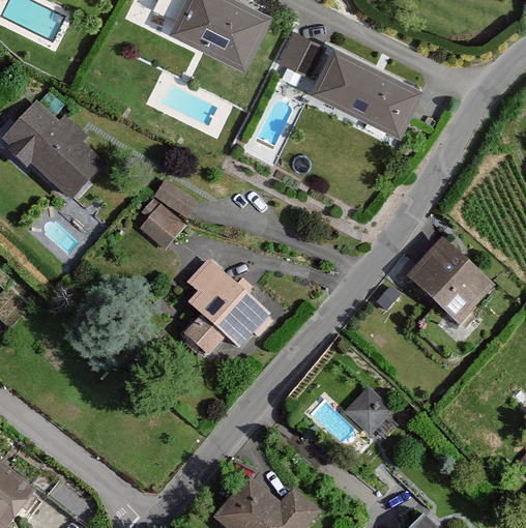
[(271,13),(242,0),(182,0),(170,26),(246,63),(271,13)]
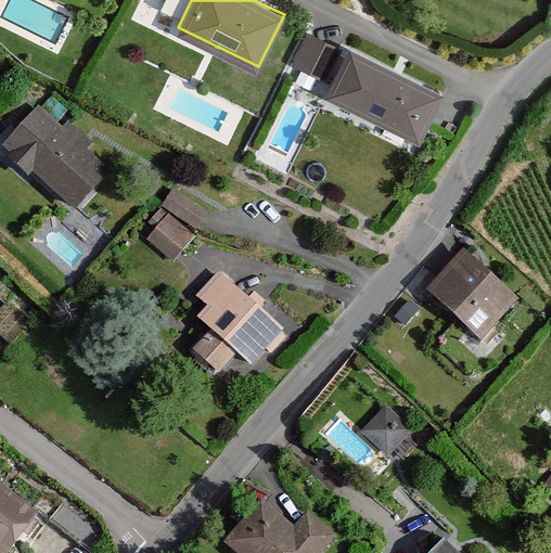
[(336,48),(303,31),(289,63),(322,79),(336,48)]
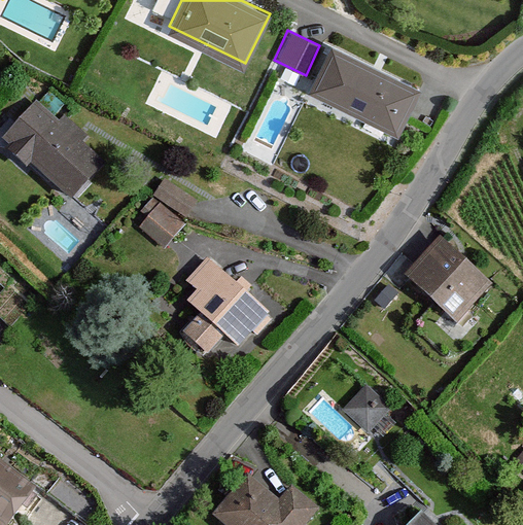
[(421,86),(332,42),(310,86),(399,131),(421,86)]
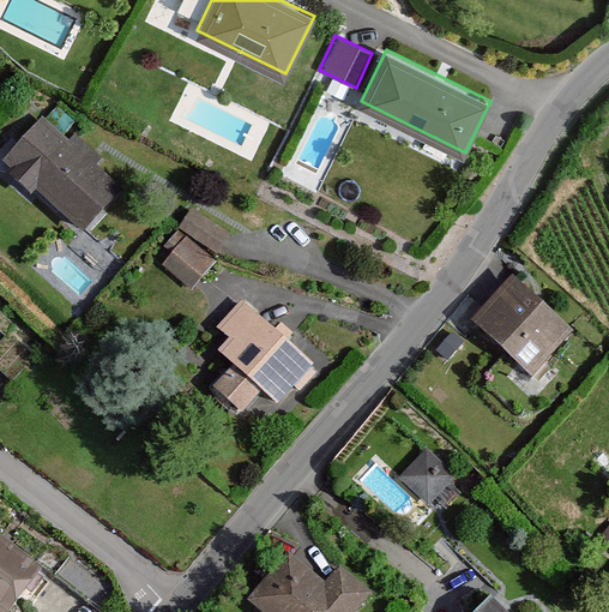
[(115,184),(40,115),(1,159),(77,227),(115,184)]
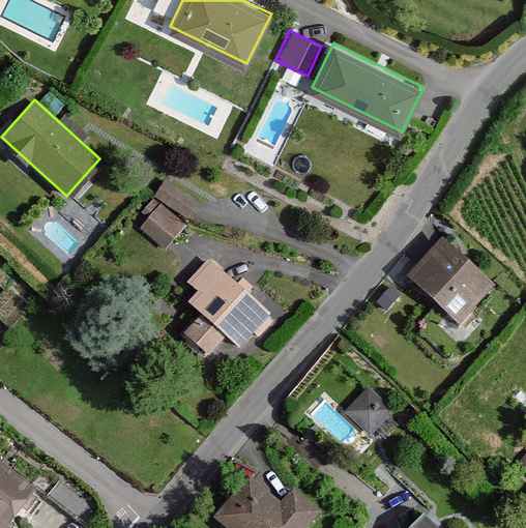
[(196,202),(163,181),(152,197),(185,217),(196,202)]
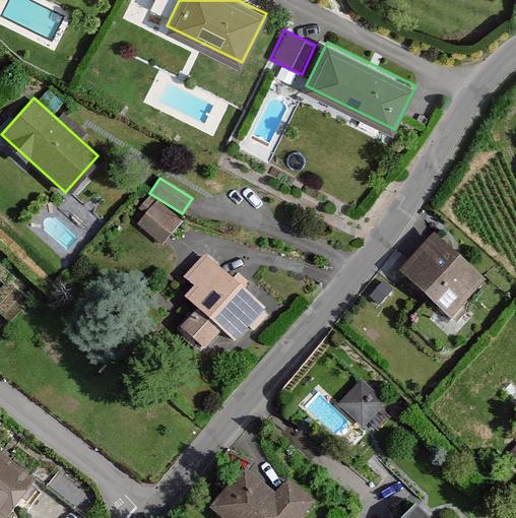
[(179,222),(153,202),(135,224),(160,244),(179,222)]
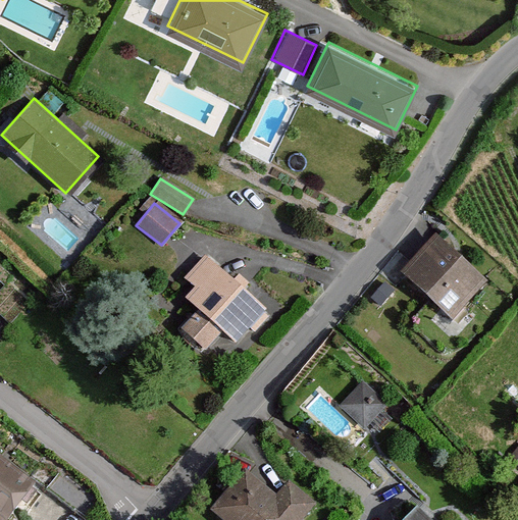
[(485,280),(431,235),(400,272),(454,317),(485,280)]
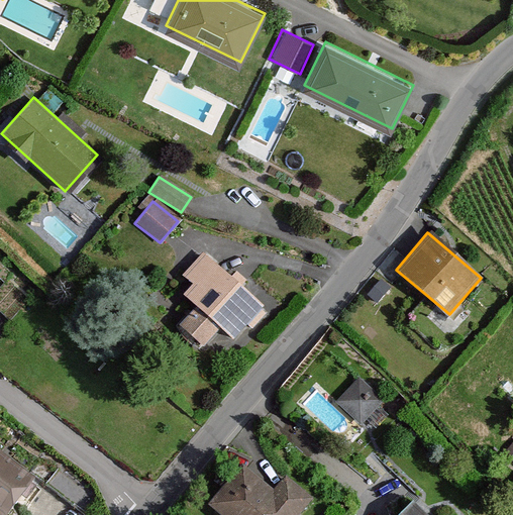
[(197,306),(181,323),(205,344),(222,325),(236,336),(263,307),(201,251),(181,274),(193,284),(184,294),(197,306)]
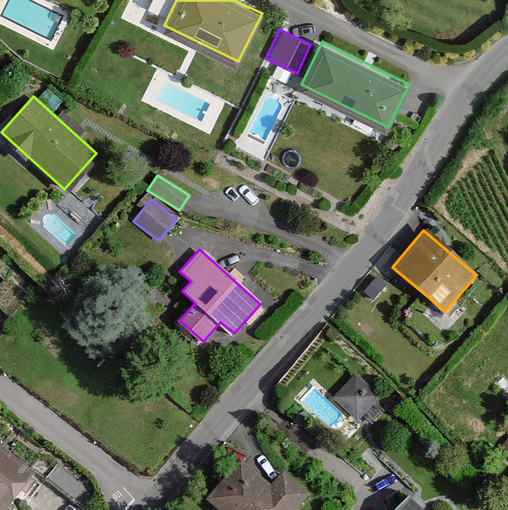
[(218,350),(228,335),(217,326),(206,341),(218,350)]
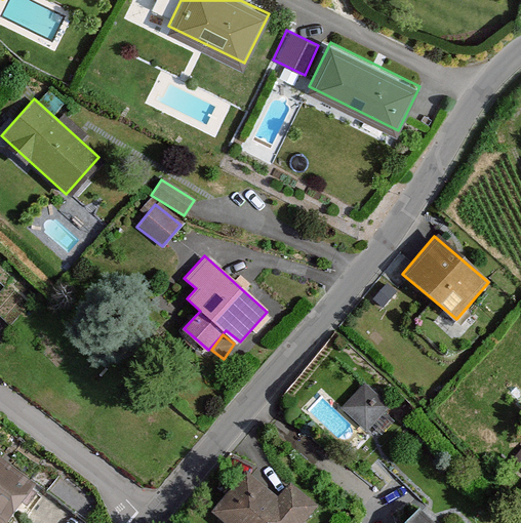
[(388,405),(361,381),(337,409),(364,432),(388,405)]
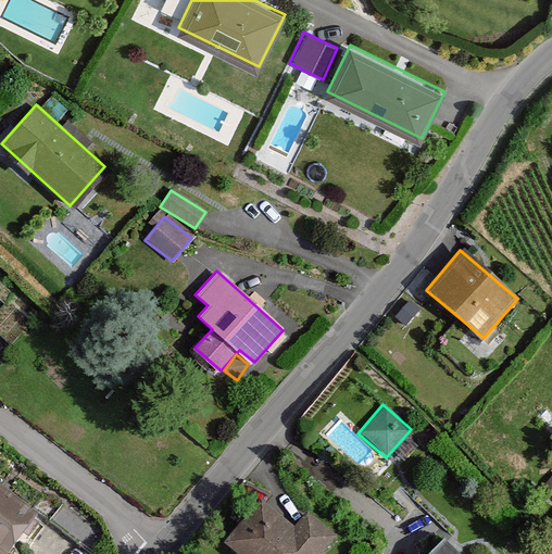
[(3,553),(34,515),(0,490),(0,553),(3,553)]
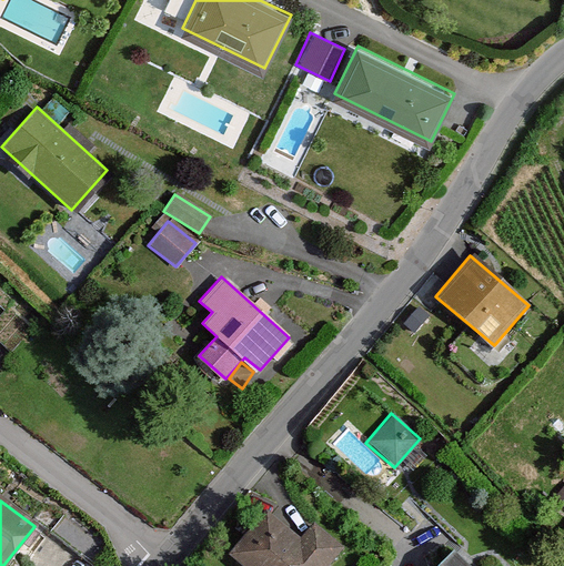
[(299,537),(264,509),(229,554),(243,565),(326,565),(344,545),(313,519),(299,537)]
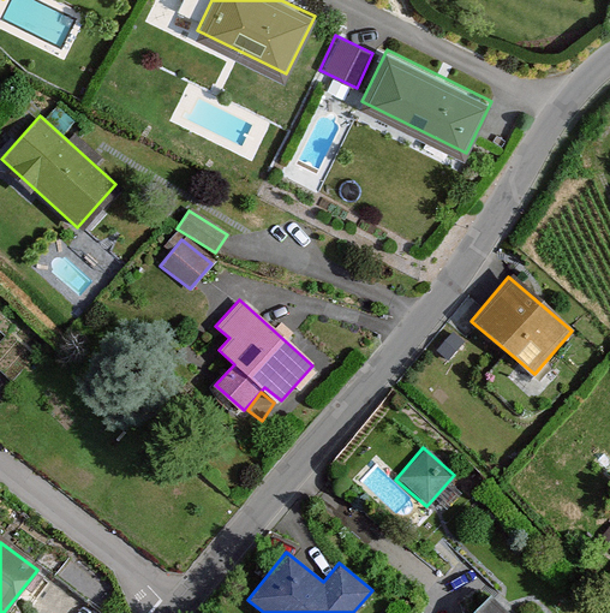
[(510,612),(491,595),(474,612),(510,612)]
